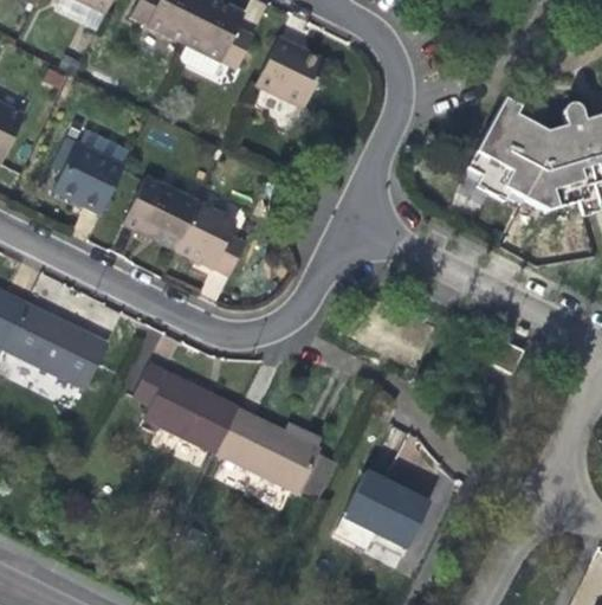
[(79,0),(107,13),(112,0),(79,0)]
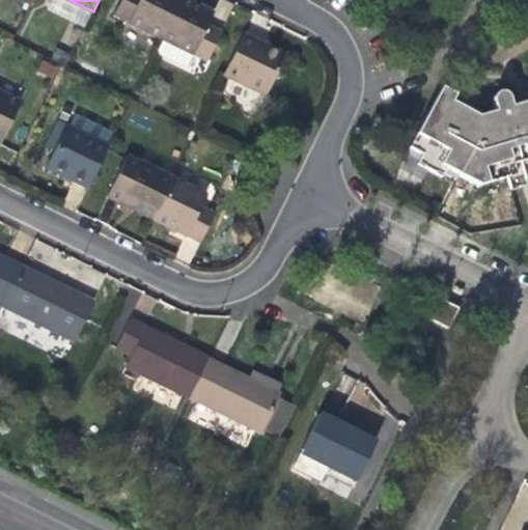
[(124,0),(116,18),(161,39),(181,0),(124,0)]
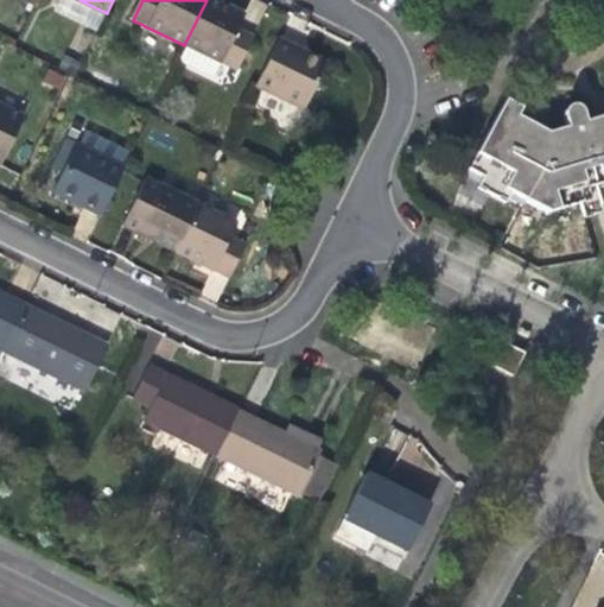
[(223,6),(210,0),(207,0),(184,45),(236,71),(253,36),(239,29),(245,17),(223,6)]
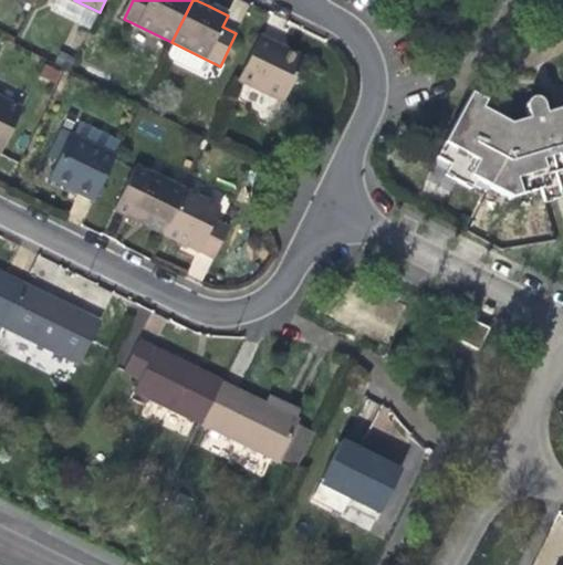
[(261,34),(238,80),(283,103),(304,58),(283,46),(261,34)]
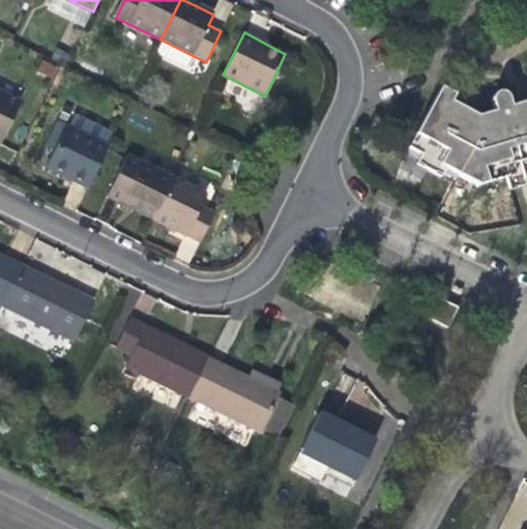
[(437,89),(425,113),(431,116),(435,107),(441,110),(449,95),(437,89)]
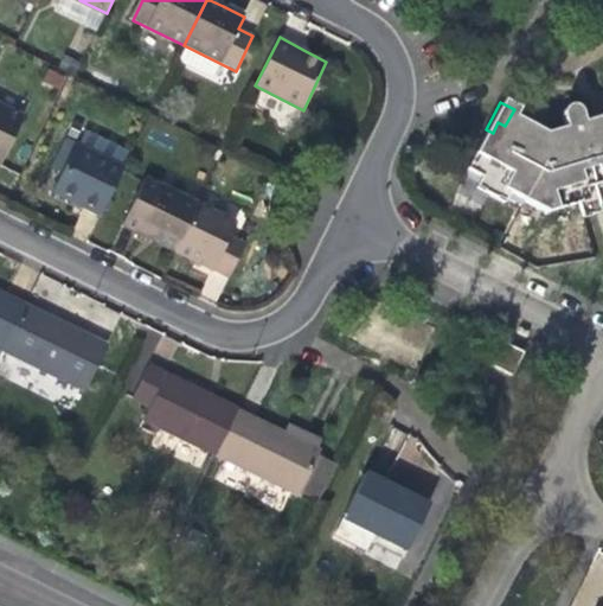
[(26,117),(0,104),(0,164),(2,166),(26,117)]
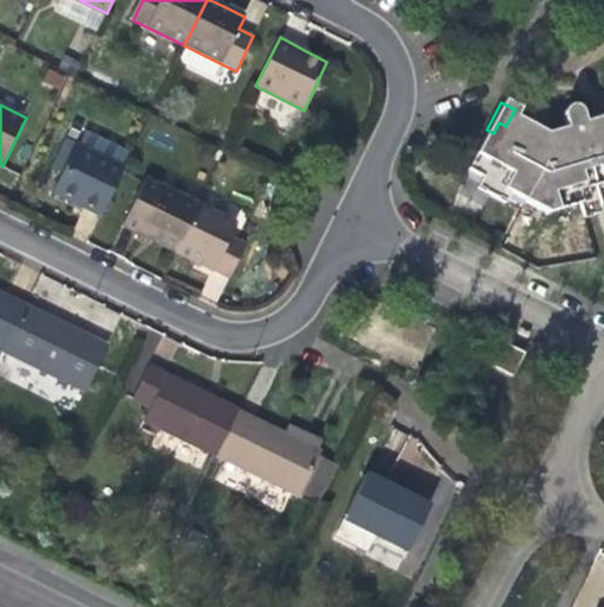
[(603,139),(599,128),(584,132),(579,114),(574,109),(567,109),(563,113),(560,119),(566,138),(552,143),(557,160),(546,164),(542,145),(506,126),(498,122),(494,133),(487,130),(461,176),(475,184),(478,178),(493,185),(507,193),(503,198),(521,208),(522,203),(548,217),(578,208),(583,222),(603,216),(603,139)]
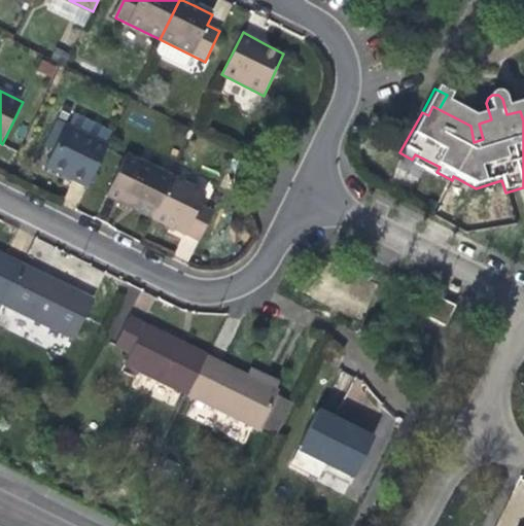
[(90,186),(109,146),(107,145),(114,133),(75,114),(69,127),(68,127),(48,166),(66,175),(90,186)]
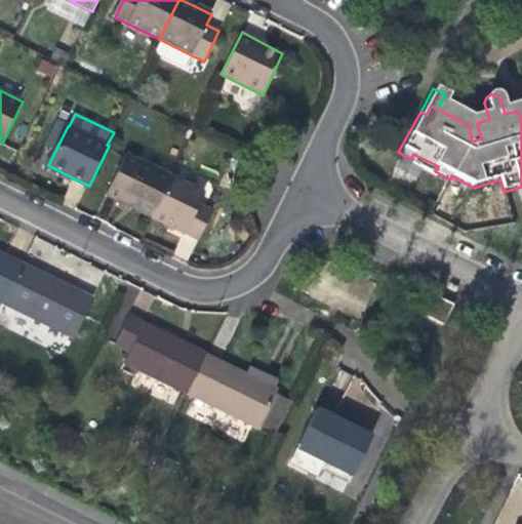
[(477,123),(469,125),(472,142),(481,138),(477,123)]
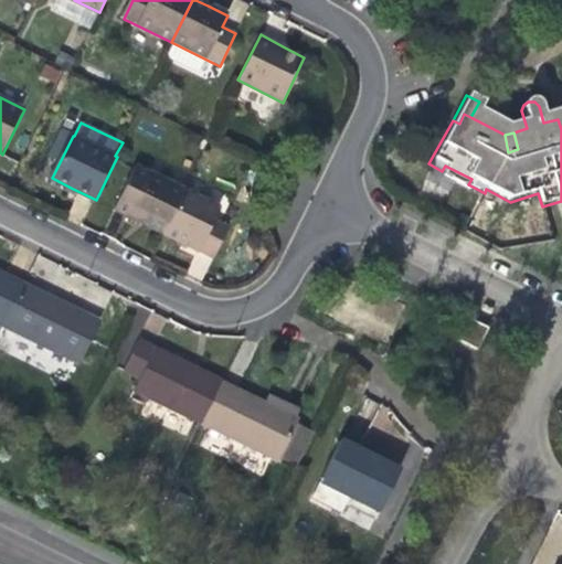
[(439,174),(453,182),(458,172),(445,166),(442,171),(439,174)]
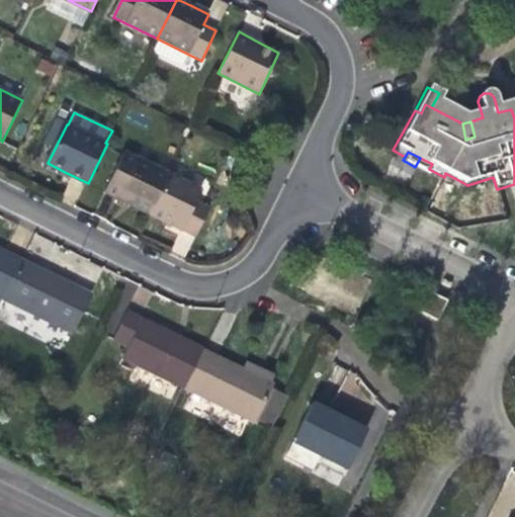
[(125,201),(151,214),(170,174),(141,159),(127,153),(108,193),(125,201)]
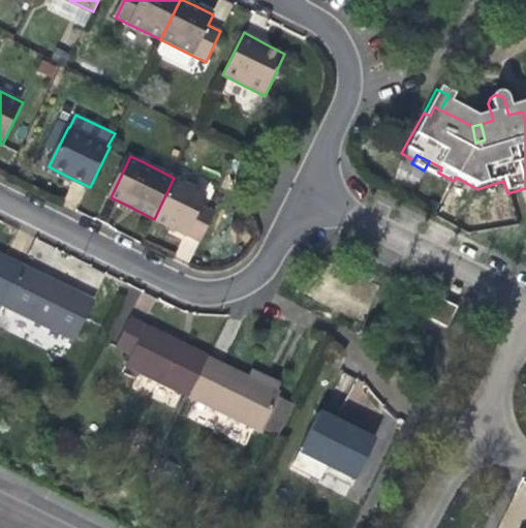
[(441,167),(429,161),(424,171),(436,177),(438,173),(441,167)]
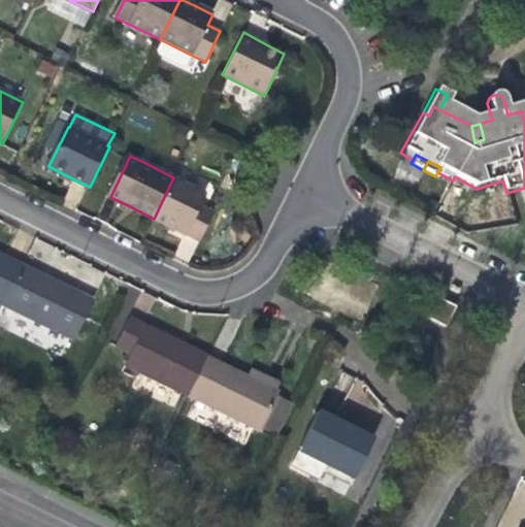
[(208,194),(173,177),(154,219),(174,229),(202,242),(218,211),(203,205),(208,194)]
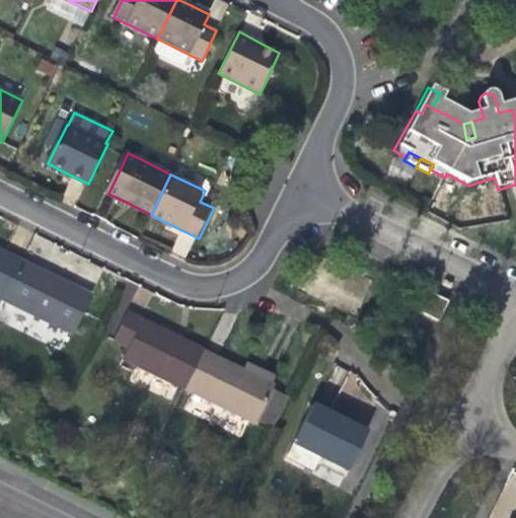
[(0,298),(3,300),(22,262),(0,250),(0,298)]
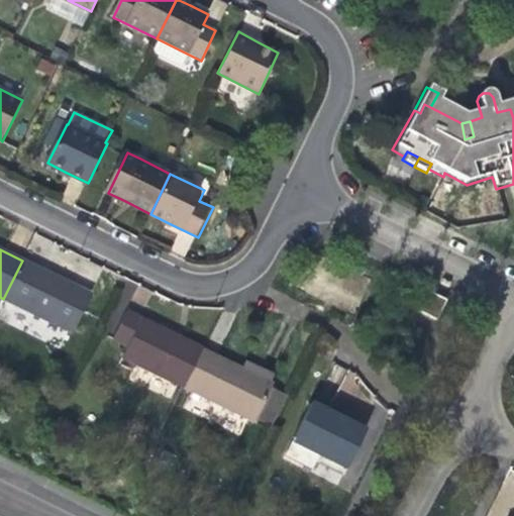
[(62,280),(22,261),(3,299),(74,333),(93,295),(62,280)]
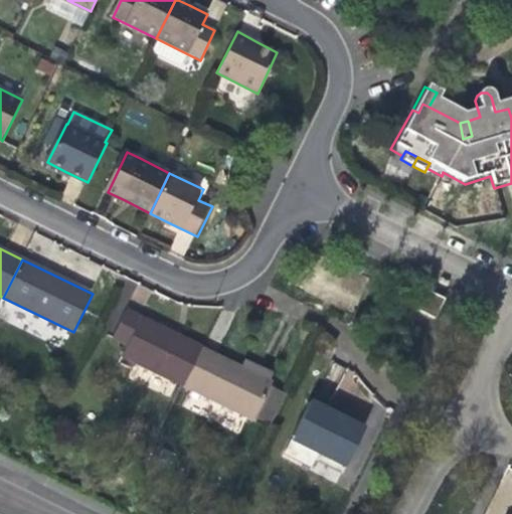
[(420,306),(440,315),(448,296),(430,286),(420,306)]
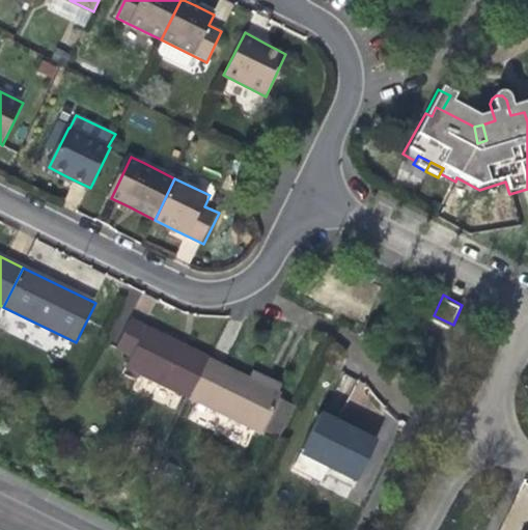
[(115,350),(132,358),(146,329),(130,321),(115,350)]
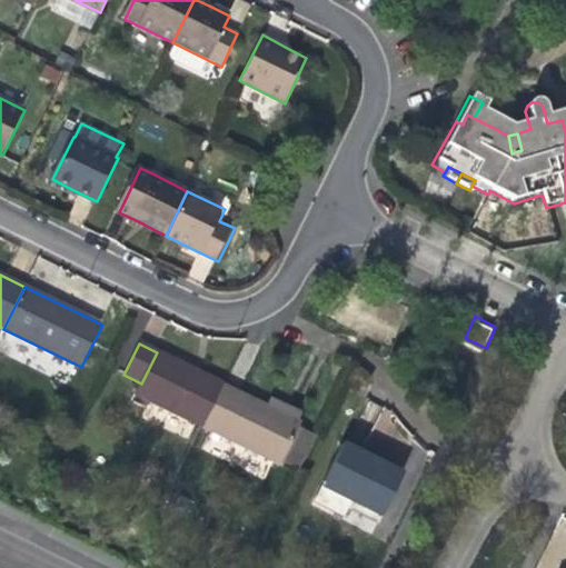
[(136,395),(202,427),(224,386),(177,362),(157,352),(141,384),(136,395)]
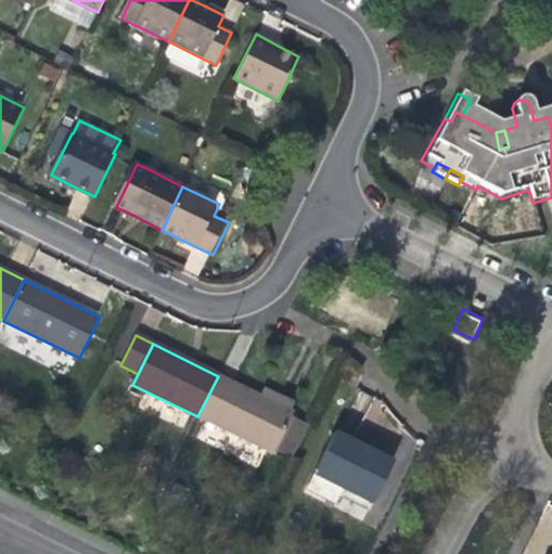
[(253,394),(218,376),(197,416),(273,454),(293,413),(253,394)]
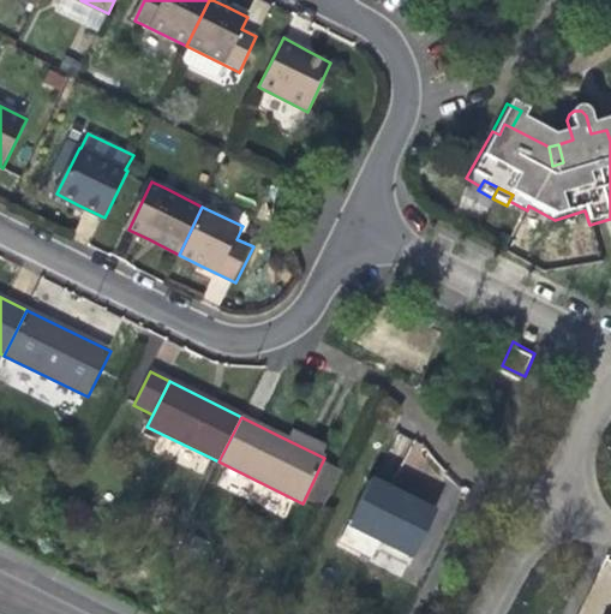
[(348,525),(412,555),(433,513),(403,498),(370,481),(348,525)]
